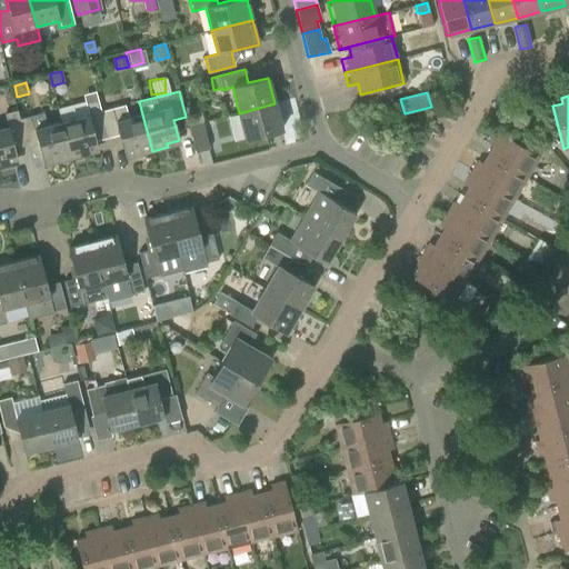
[(88,116),(61,122),(71,159),(87,155),(86,151),(97,148),(92,128),(103,126),(100,112),(97,99),(85,102),(88,116)]
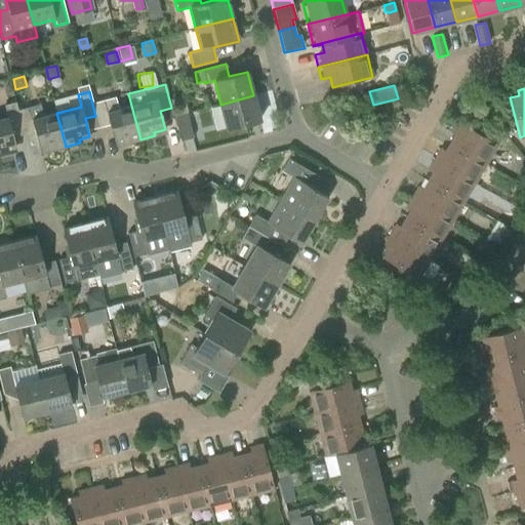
[(259,120),(253,95),(220,105),(227,129),(259,120)]
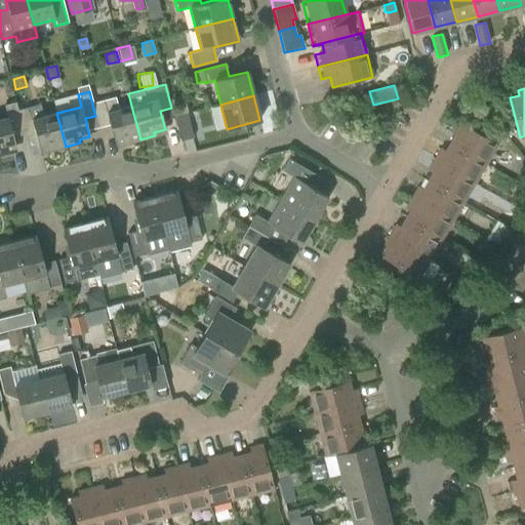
[(140,139),(131,106),(119,110),(115,96),(104,101),(92,104),(95,116),(98,127),(110,124),(114,143),(125,139),(126,144),(140,139)]
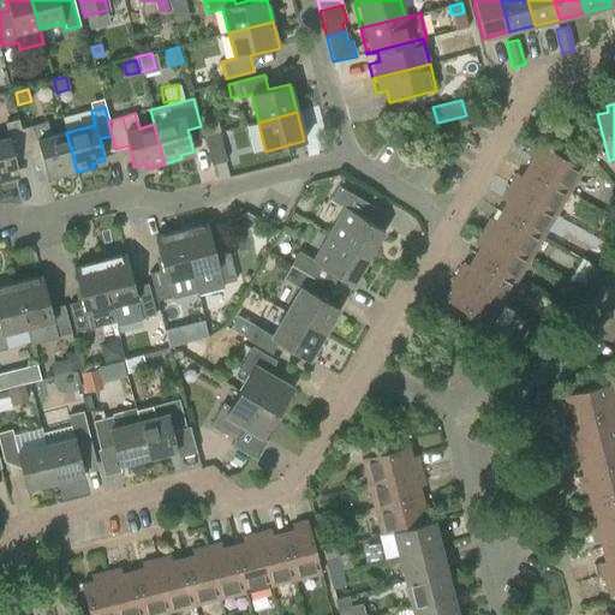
[(9,138),(0,139),(0,181),(6,180),(5,175),(18,172),(12,151),(25,148),(21,129),(18,120),(5,123),(9,138)]
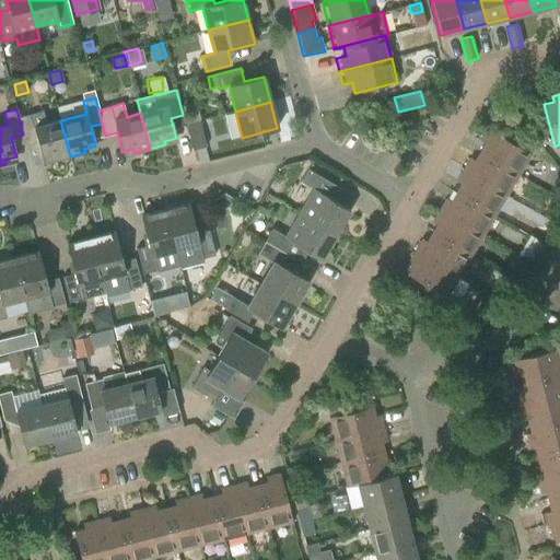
[(43,111),(30,115),(19,117),(23,135),(25,143),(36,140),(42,160),(54,156),(55,161),(70,156),(60,120),(46,125),(43,111)]
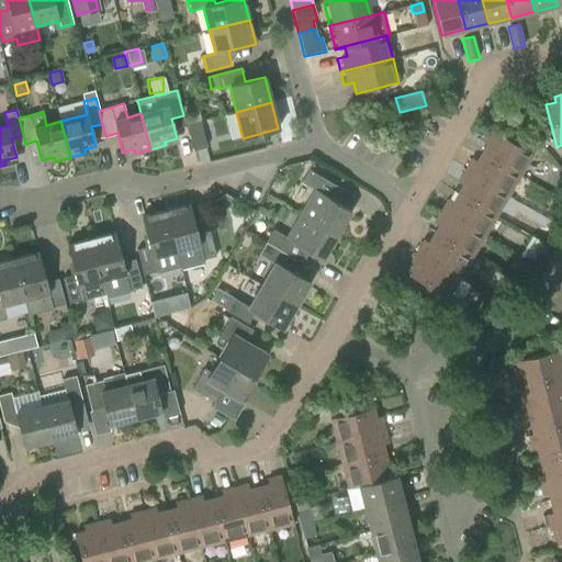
[(193,150),(206,147),(200,122),(187,125),(193,150)]
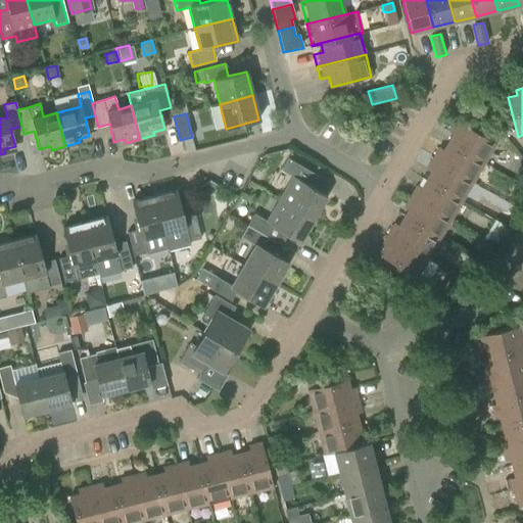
[(453,134),(448,142),(483,163),(495,143),(456,120),(448,132),(453,134)]
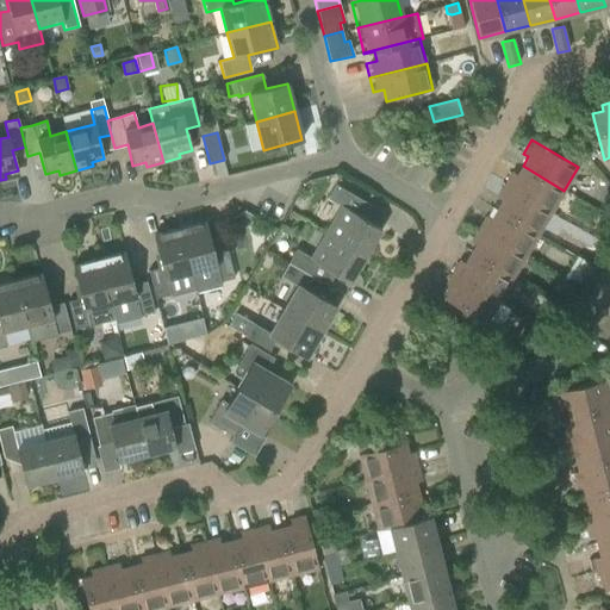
[(504,185),(551,212),(564,191),(523,166),(517,175),(512,172),(504,185)]
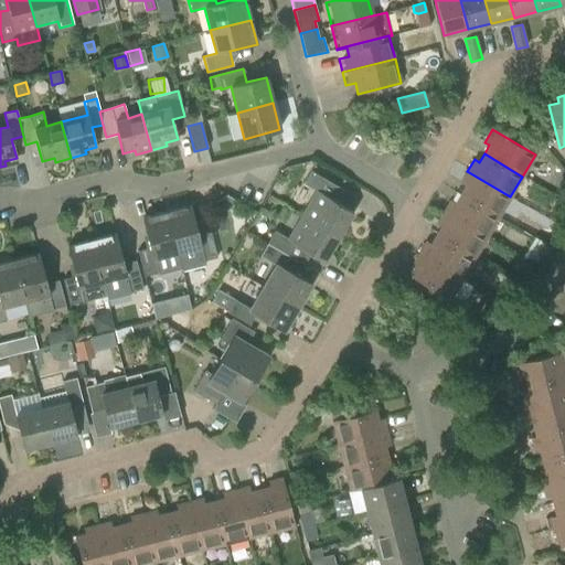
[(343,191),(337,187),(310,171),(302,183),(316,191),(301,215),(338,236),(352,212),(342,205),(347,200),(341,196),(343,191)]
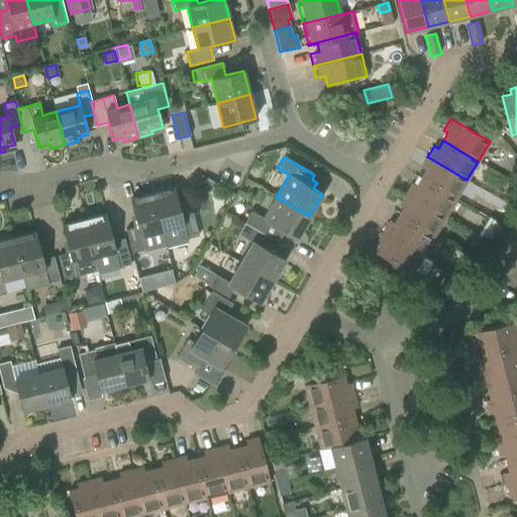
[(421,178),(455,199),(467,180),(427,157),(421,168),(425,170),(421,178)]
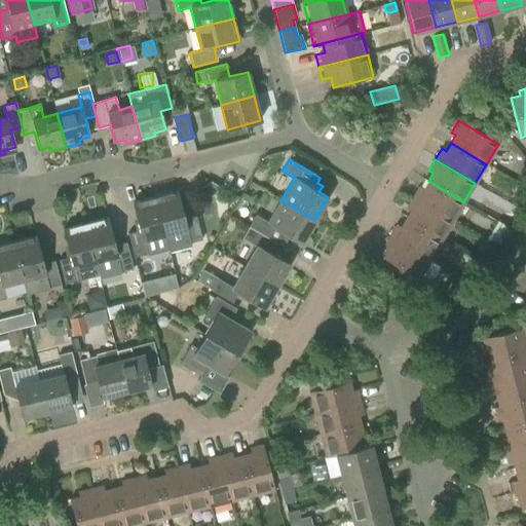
[(412,197),(452,221),(463,202),(428,181),(423,189),(419,187),(412,197)]
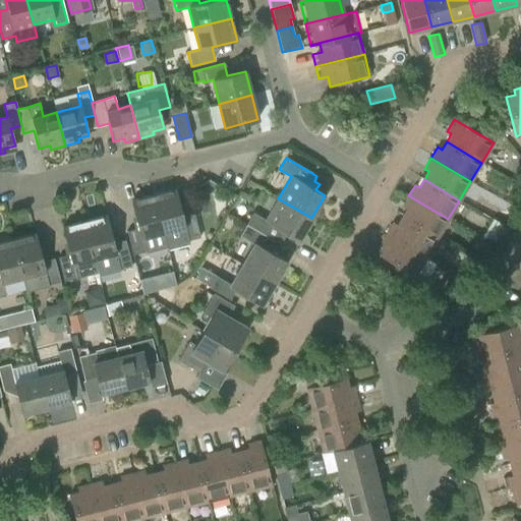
[(216,189),(210,181),(198,190),(205,197),(216,189)]
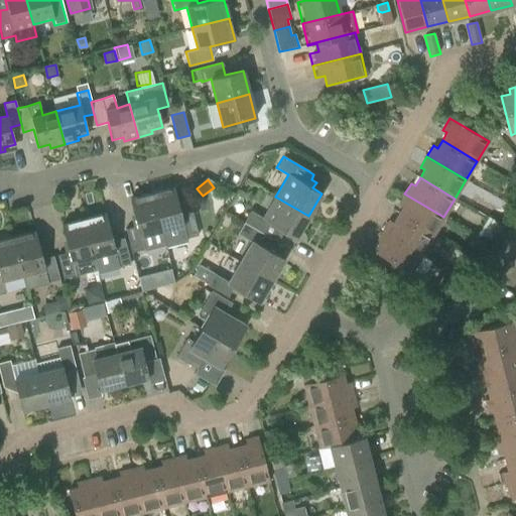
[(165,248),(186,243),(185,239),(198,235),(191,212),(180,215),(173,187),(151,194),(161,231),(165,248)]
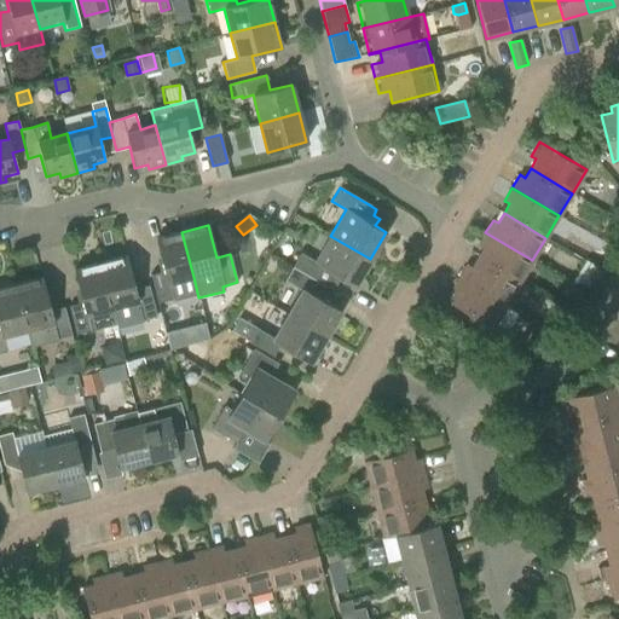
[(168,284),(194,277),(181,232),(156,238),(165,271),(150,275),(157,302),(172,299),(168,284)]
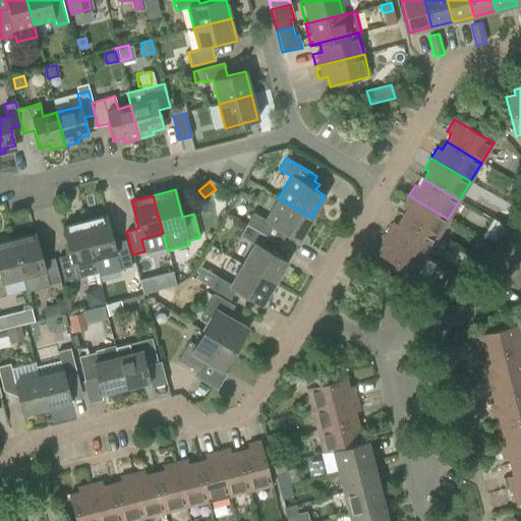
[(402,217),(437,238),(448,219),(408,195),(402,207),(406,210),(402,217)]
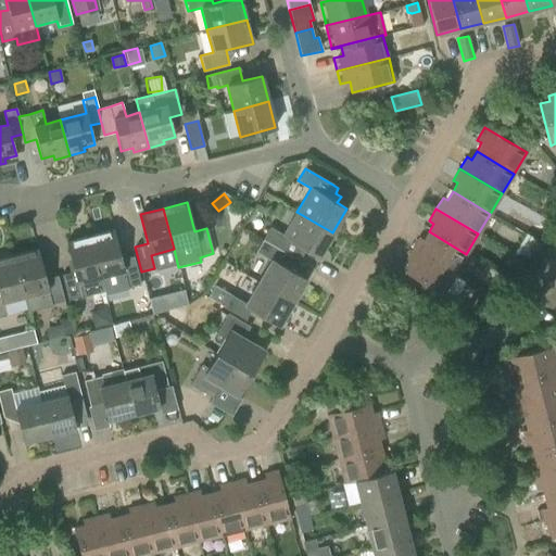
[(269,228),(264,239),(285,252),(299,261),(305,250),(318,256),(332,232),(297,212),(282,236),(269,228)]
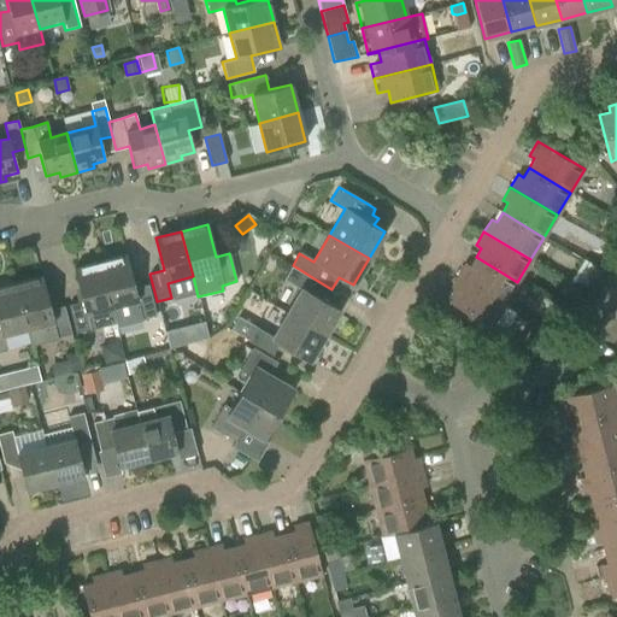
[(125,256),(99,262),(111,307),(136,301),(140,316),(154,312),(147,285),(134,288),(125,256)]
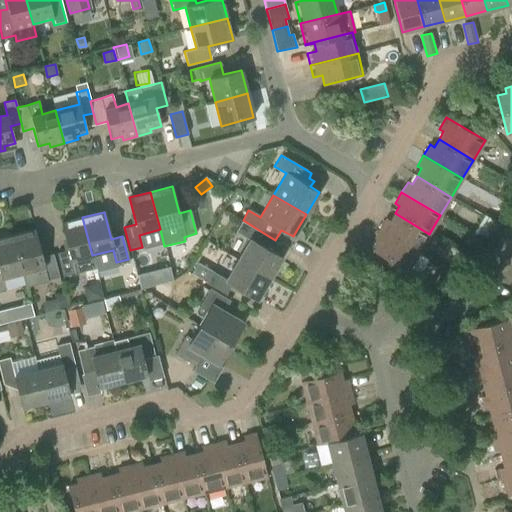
[(379,230),(418,253),(429,234),(395,213),(390,221),(386,219),(379,230)]
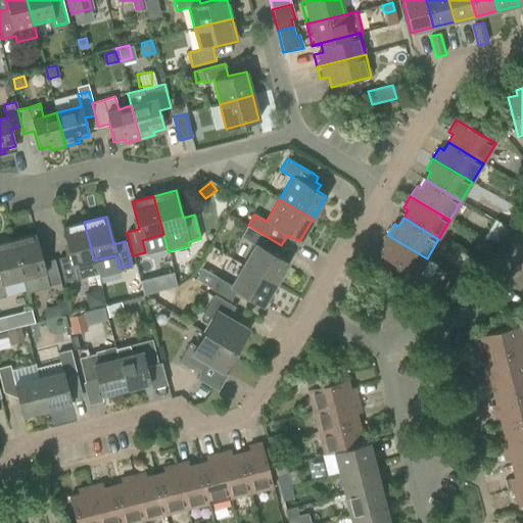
[(494,246),(507,227),(495,220),(483,239),(494,246)]
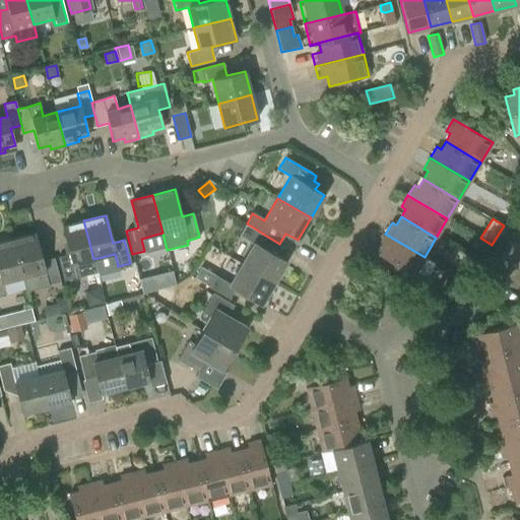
[(96,272),(93,259),(83,220),(62,226),(69,254),(57,257),(63,280),(96,272)]
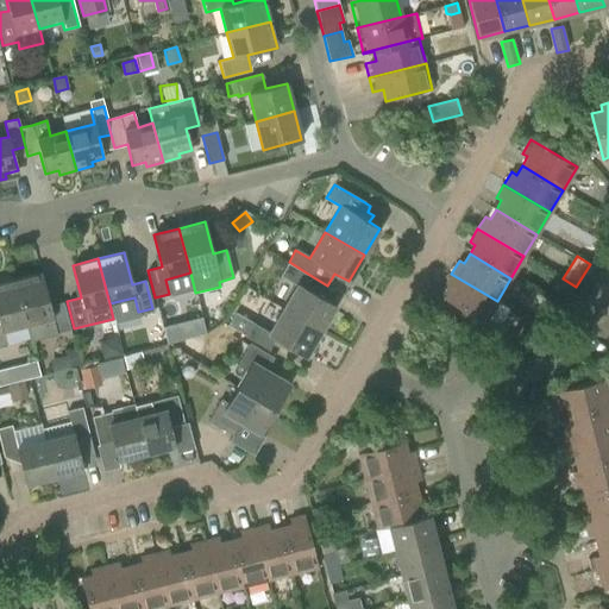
[(305,289),(312,276),(289,262),(288,263),(288,262),(280,276),(296,286),(283,309),(320,331),(334,306),(305,289)]
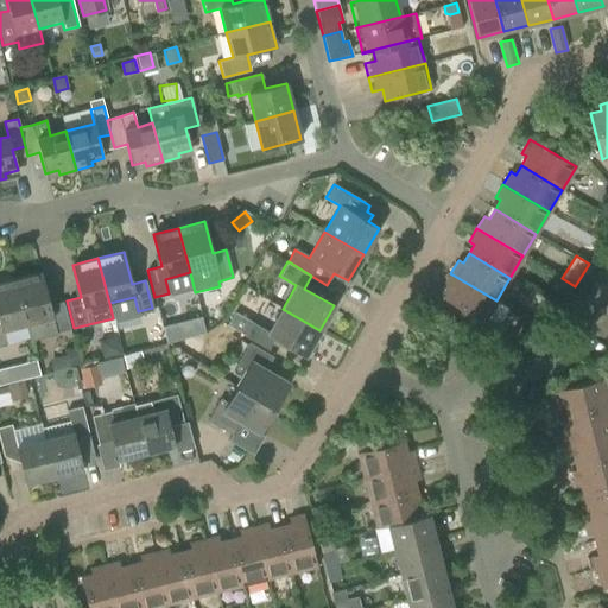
[(49,305),(40,273),(16,279),(31,340),(70,329),(63,302),(49,305)]
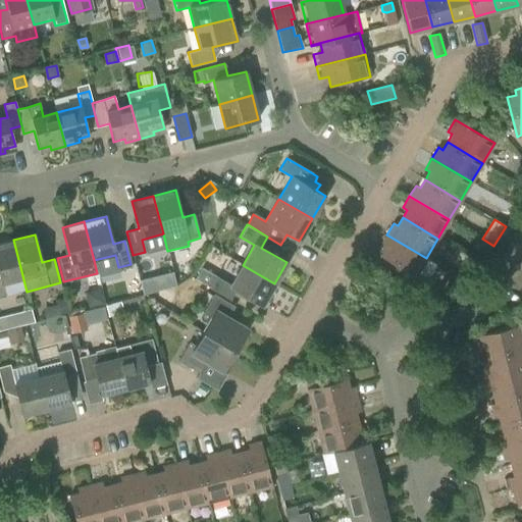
[(415,277),(426,258),(386,235),(380,245),(384,248),(379,256),(415,277)]
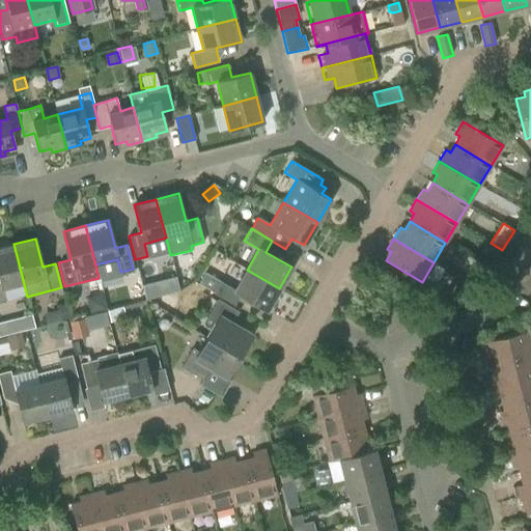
[(26,297),(27,297),(14,244),(0,247),(0,303),(5,302),(2,288),(23,283),(26,297)]
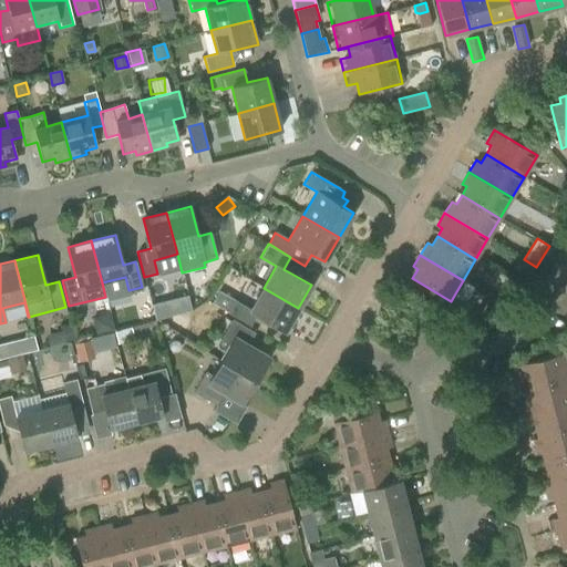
[(284,331),(298,308),(264,288),(250,309),(235,300),(227,313),(250,327),(257,315),(284,331)]
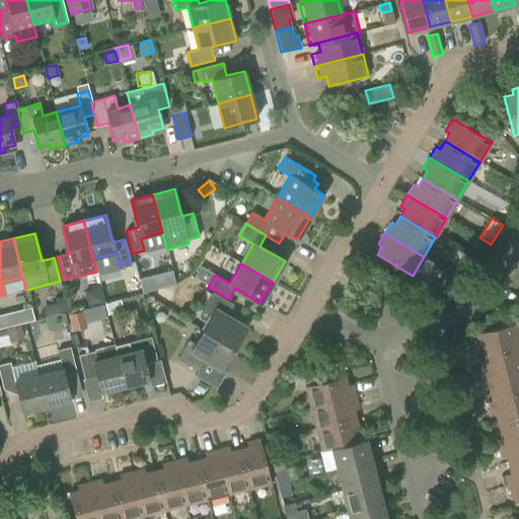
[(174,285),(171,272),(140,279),(143,292),(174,285)]
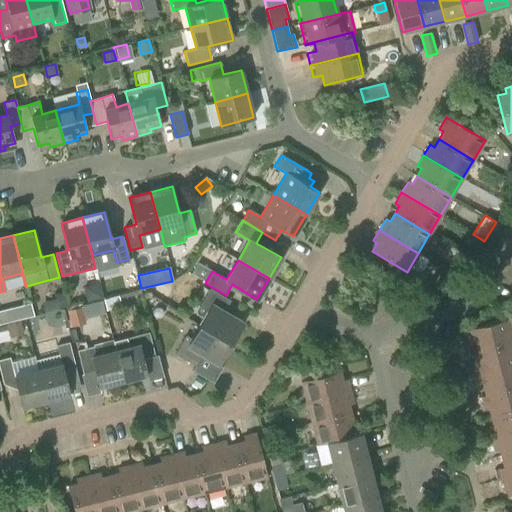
[(207,312),(199,325),(230,343),(231,343),(227,341),(240,320),(224,311),(230,301),(209,288),(199,307),(207,312)]
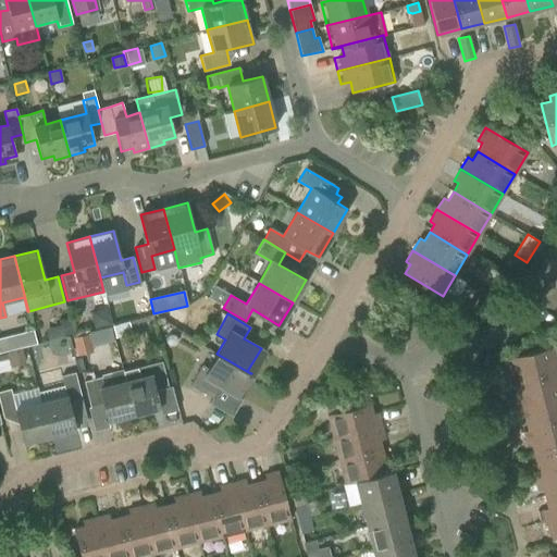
[(64,335),(73,333),(70,319),(61,322),(64,335)]
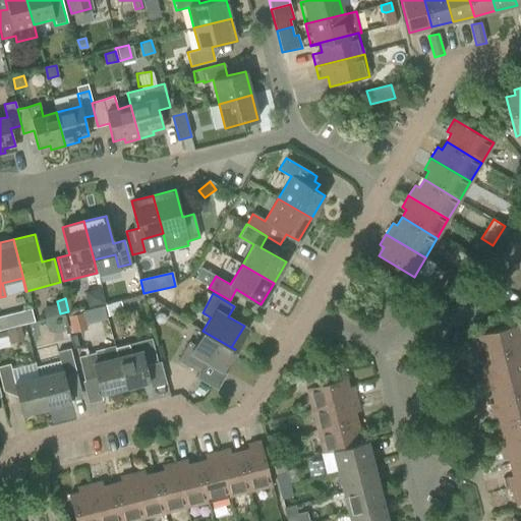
[(85,329),(81,311),(69,314),(74,332),(85,329)]
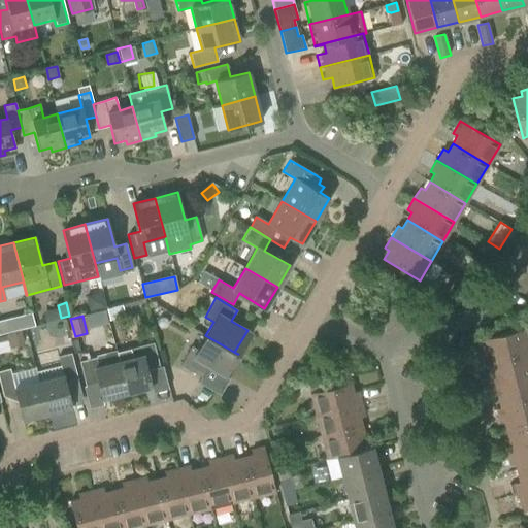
[(0,321),(0,333),(18,330),(14,318),(0,321)]
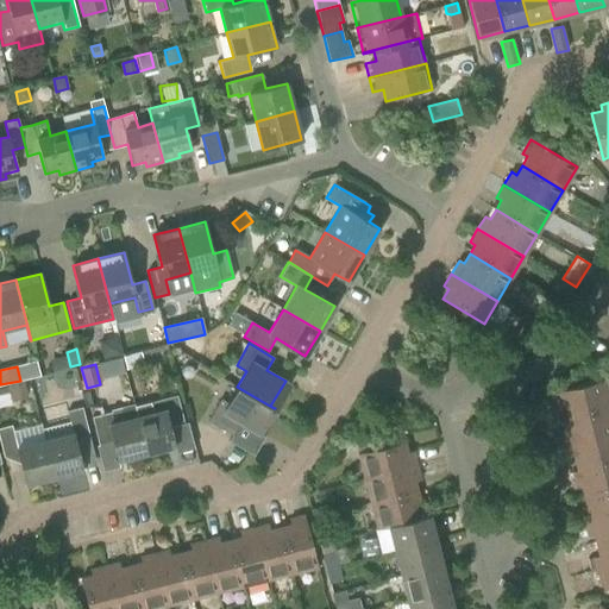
[(608,377),(557,391),(564,418),(608,406),(608,401),(607,391),(608,390),(608,377)]
